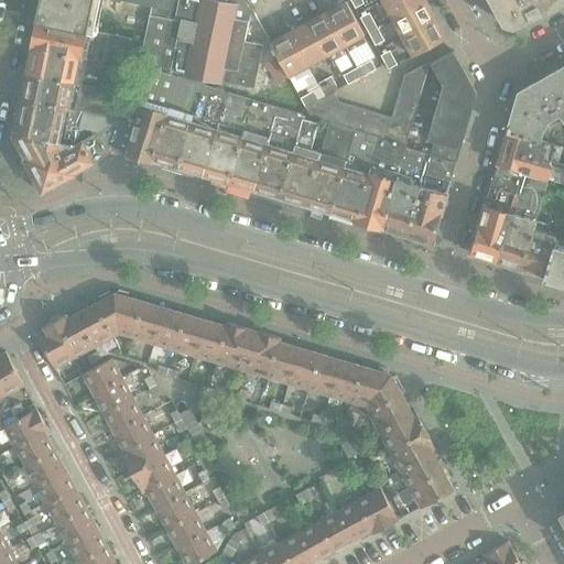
[(166,0),(39,0),(35,20),(91,32),(96,33),(101,0),(114,0),(151,8),(165,10),(166,0)]
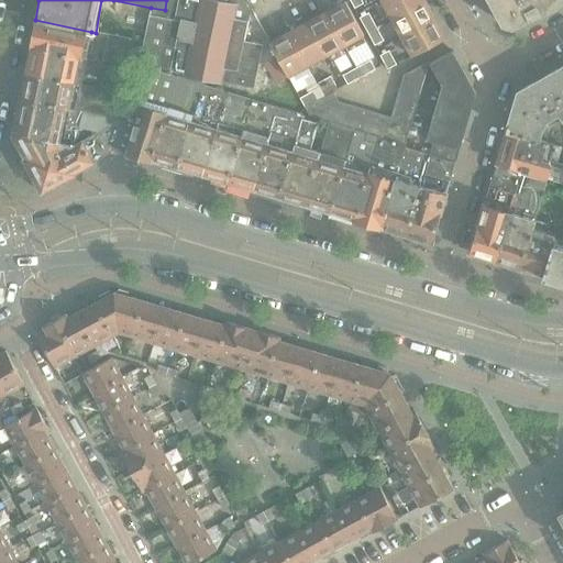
[(245,0),(166,0),(165,10),(151,8),(143,44),(138,67),(172,75),(172,72),(184,75),(184,76),(222,84),(222,83),(254,89),(263,45),(246,42),(251,21),(249,21),(252,10),(245,0)]
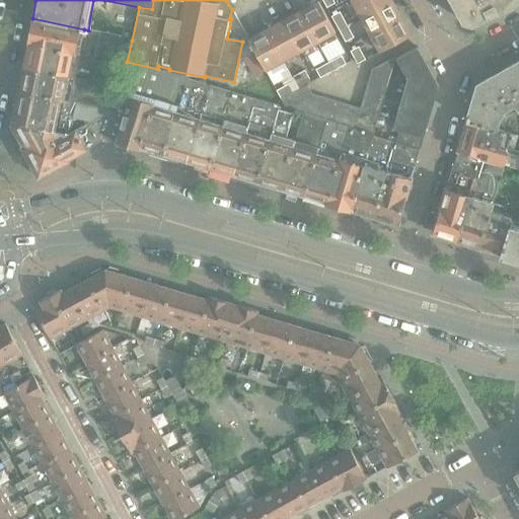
[(360,17),(391,0),(351,0),(360,17)]
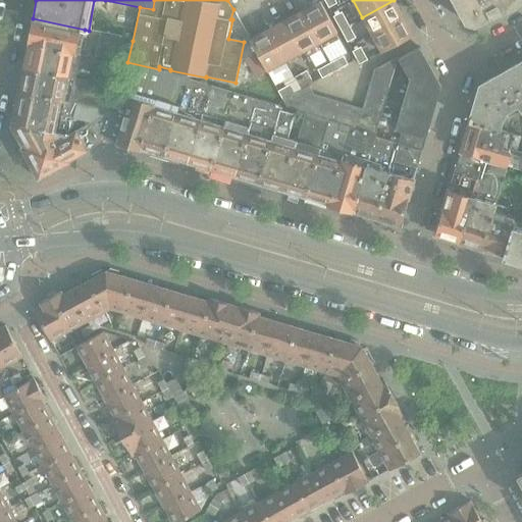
[(403,17),(401,13),(400,13),(397,9),(399,9),(394,0),(362,17),(372,35),(403,17)]
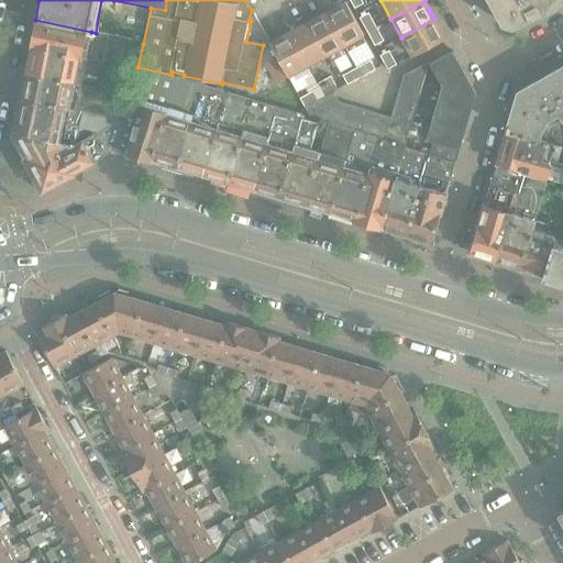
[(562,1),(562,0),(489,0),(503,24),(511,26),(528,18),(528,19),(534,15),(536,17),(562,1)]
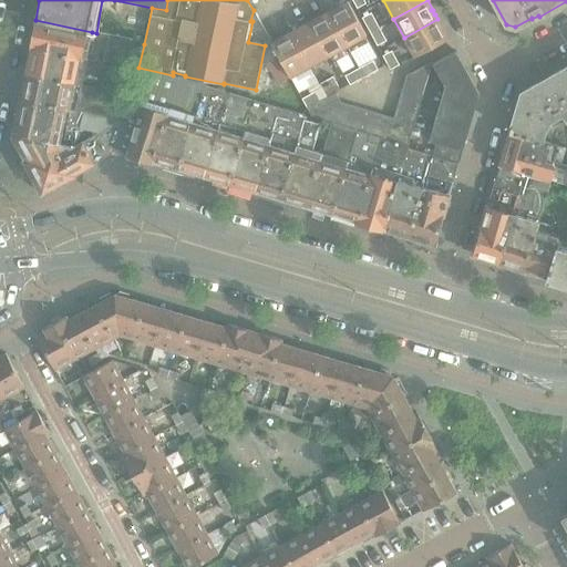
[(367,35),(348,1),(338,7),(338,9),(333,11),(333,10),(328,12),(347,47),(367,35)]
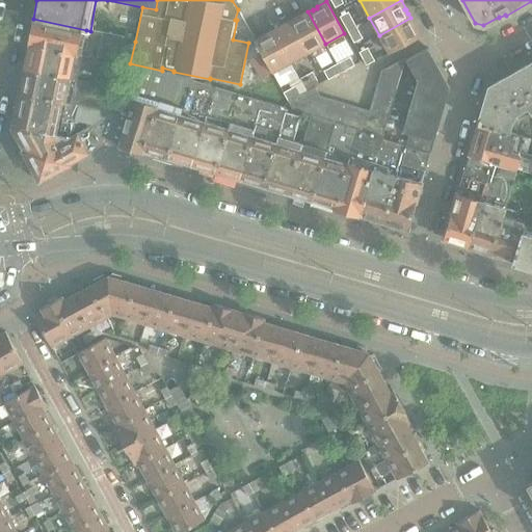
[(325,44),(308,11),(303,15),(303,16),(299,18),(299,17),(290,21),(308,53),(325,44)]
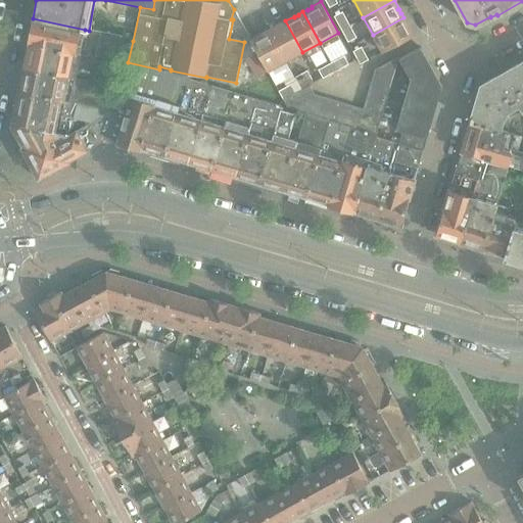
[(349,25),(342,12),(334,16),(340,30),(349,25)]
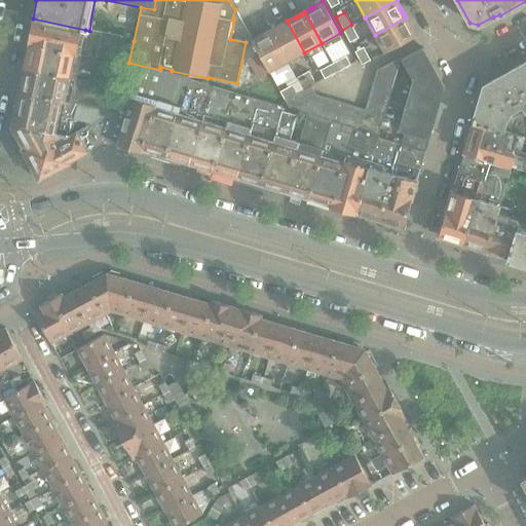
[(416,35),(411,26),(410,27),(408,23),(409,22),(406,17),(375,35),(384,52),(412,38),(416,35)]
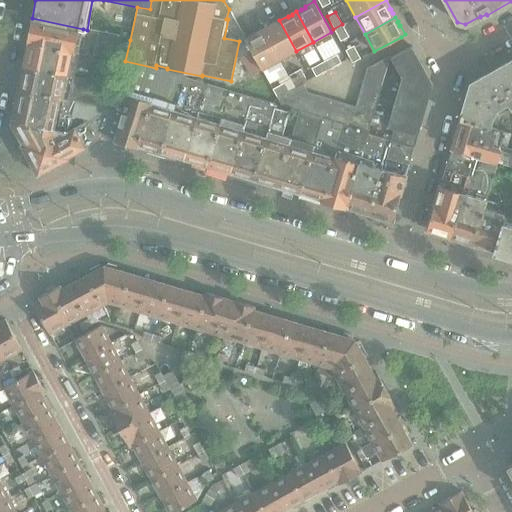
[(125,61),(130,40),(83,30),(83,29),(32,18),(27,43),(28,44),(77,54),(78,53),(125,63),(125,61)]
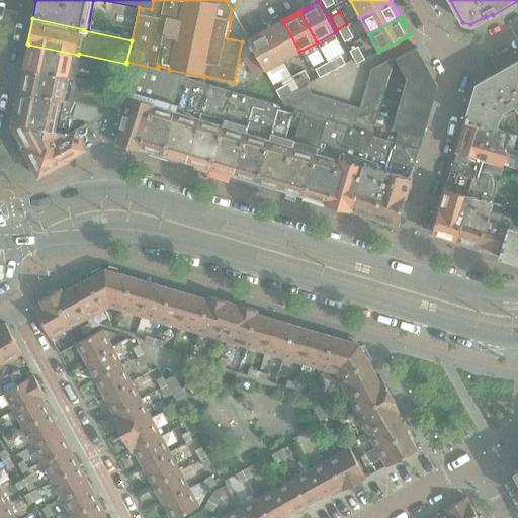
[(299,52),(282,20),(274,24),(275,26),(271,28),(270,27),(265,29),(282,61),(299,52)]
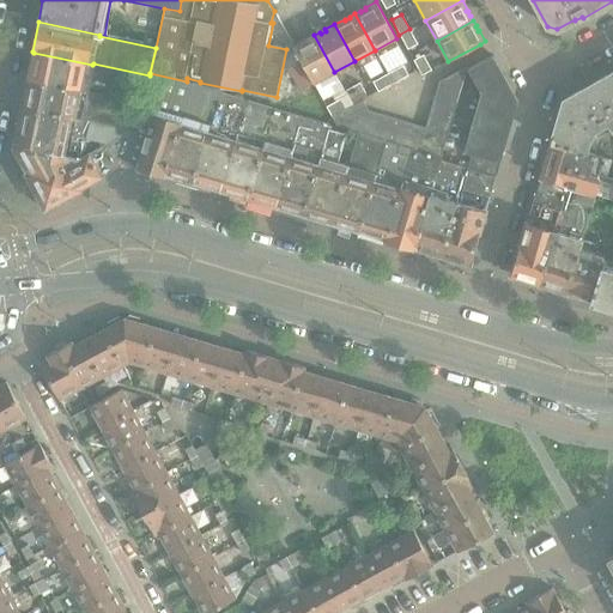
[(418,44),(410,29),(399,35),(407,50),(418,44)]
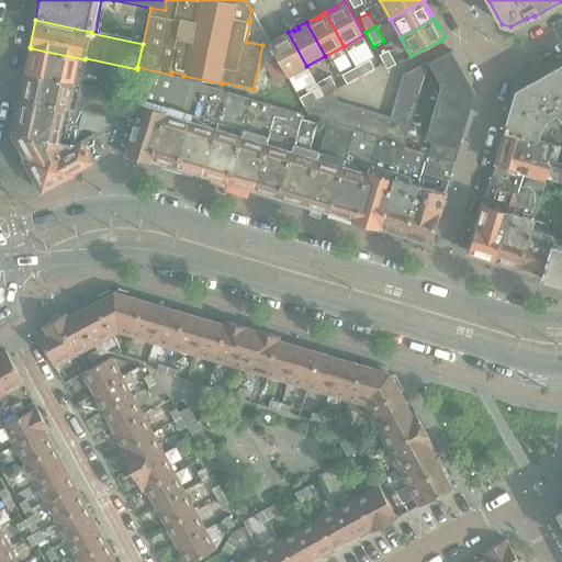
[(306,66),(288,32),(283,35),(284,36),(280,38),(279,37),(269,43),(288,77),(306,66)]
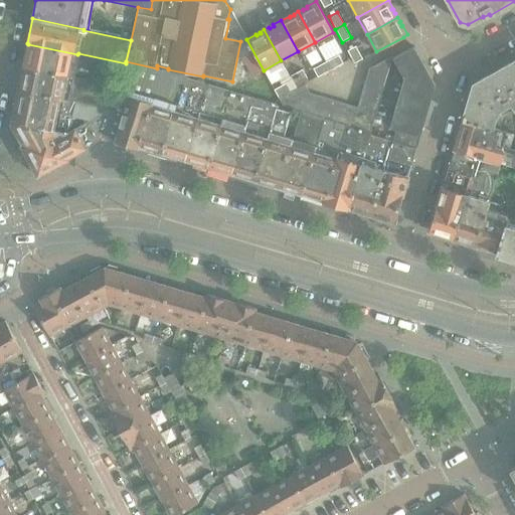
[(116,62),(77,54),(28,44),(24,66),(73,76),(73,74),(102,80),(102,78),(112,80),(116,62)]
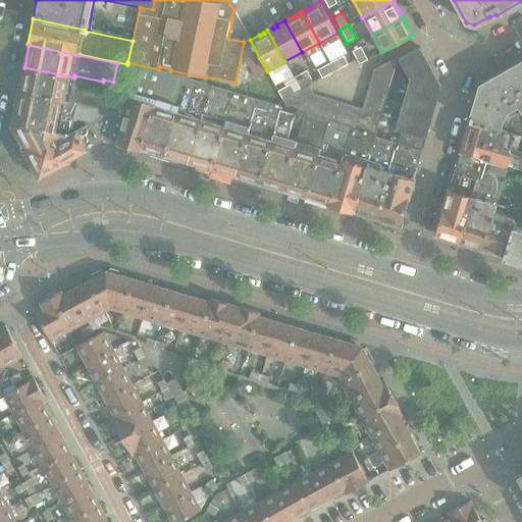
[(367,60),(360,47),(352,51),(359,64),(367,60)]
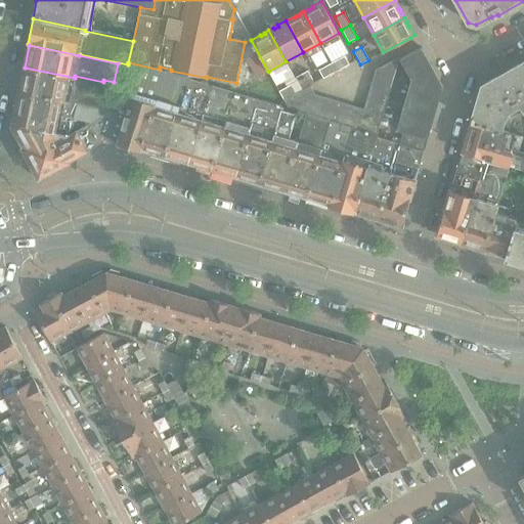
[(432,67),(422,47),(417,50),(400,59),(410,78),(432,67)]
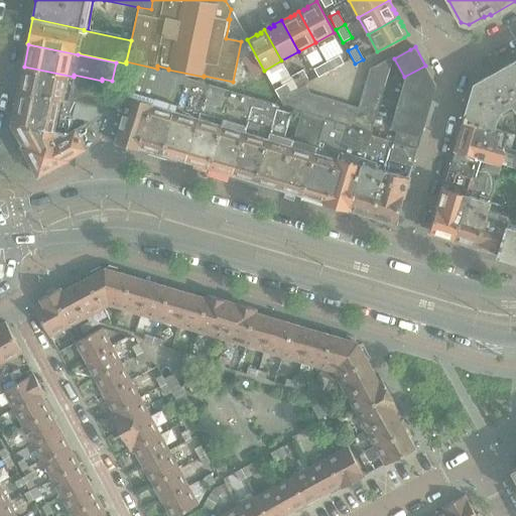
[(344,63),(339,55),(327,62),(331,71),(344,63)]
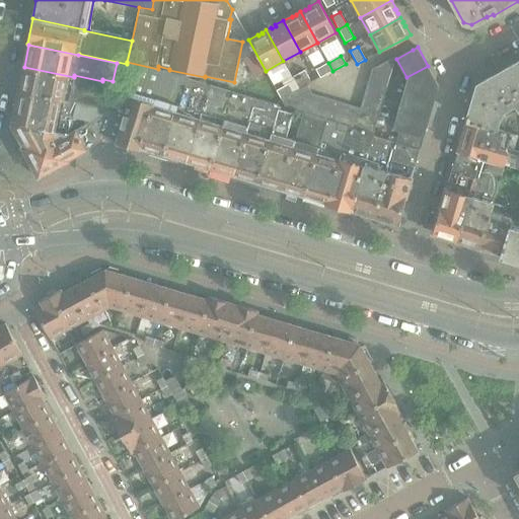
[(388,85),(396,59),(395,57),(371,69),(369,79),(388,85)]
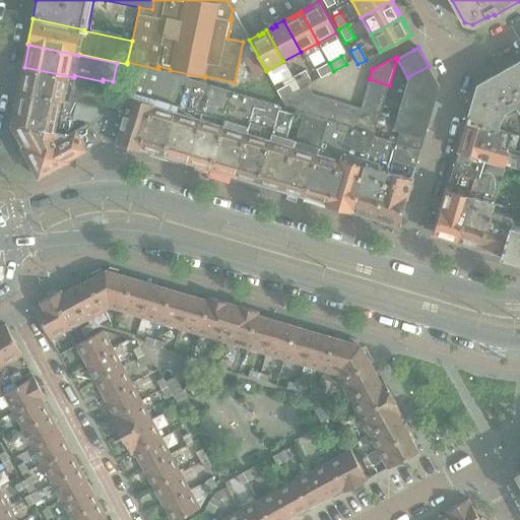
[(519,60),(480,83),(476,88),(467,119),(498,128),(503,111),(517,102),(519,107),(519,60)]
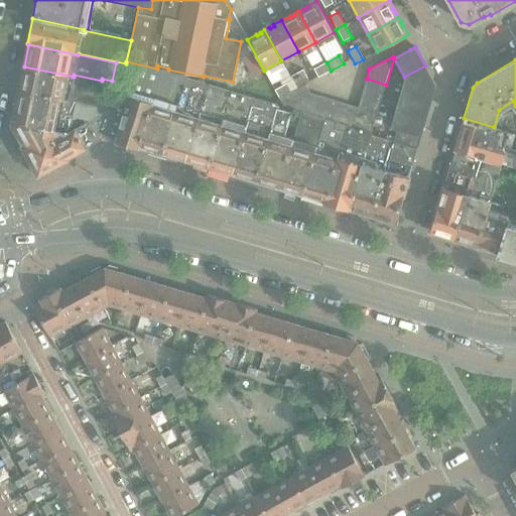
[(139,149),(139,147),(151,106),(161,70),(157,69),(126,61),(126,63),(119,85),(112,110),(109,120),(104,138),(115,141),(139,149)]
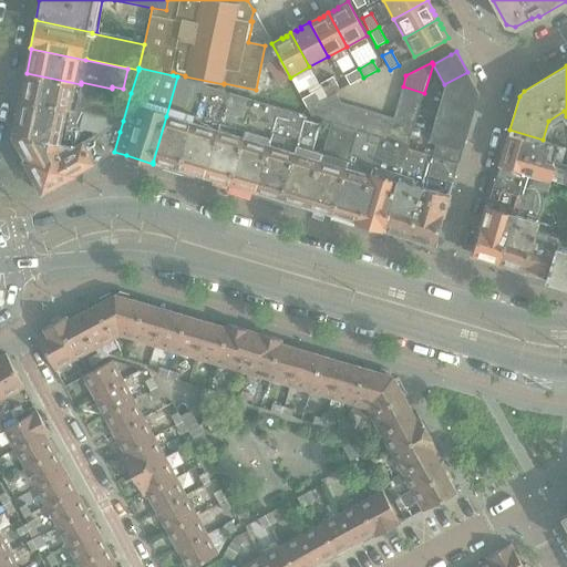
[(363,78),(359,69),(344,75),(349,85),(363,78)]
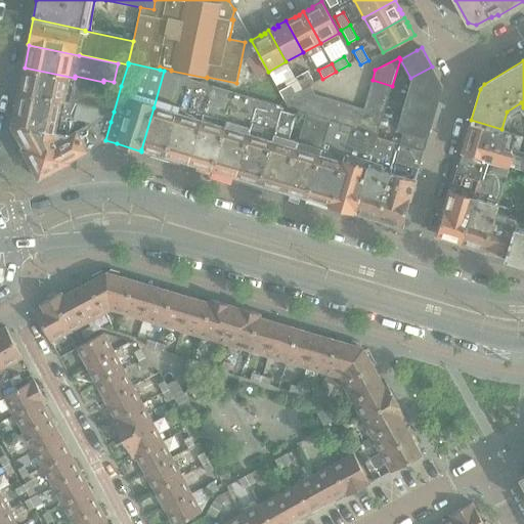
[(432,67),(410,78),(411,81),(408,91),(438,100),(442,87),(432,67)]
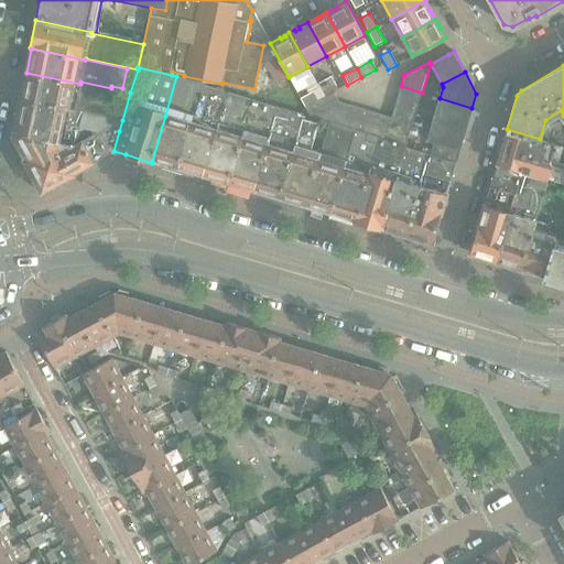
[(122,120),(130,93),(128,93),(128,94),(80,84),(26,73),(21,99),(122,120)]
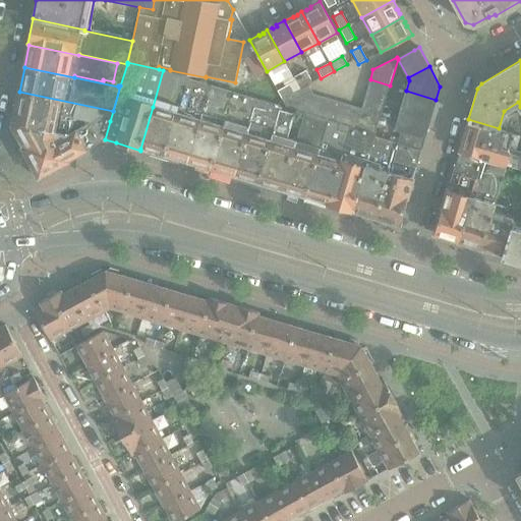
[(164,156),(187,76),(163,70),(153,107),(140,149),(164,156)]
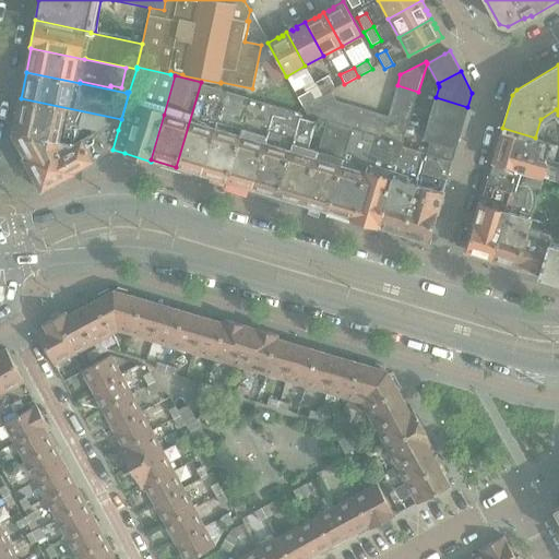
[(335,88),(329,75),(314,83),(317,87),(321,97),(330,92),(335,88)]
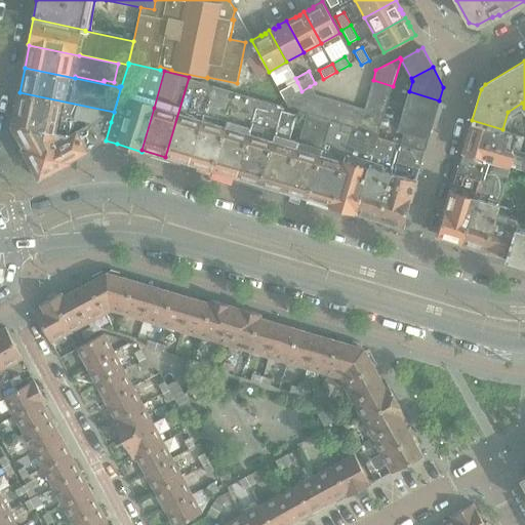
[(208,97),(212,87),(189,80),(189,77),(165,157),(190,164),(208,98),(208,97)]
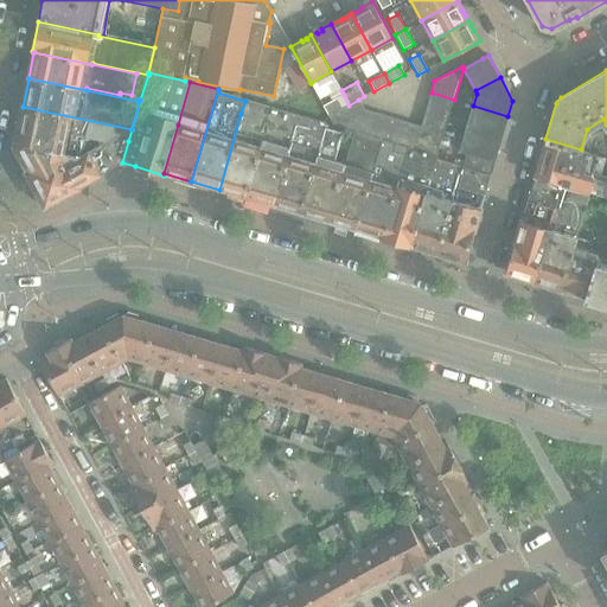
[(451,110),(454,100),(432,93),(428,104),(451,110)]
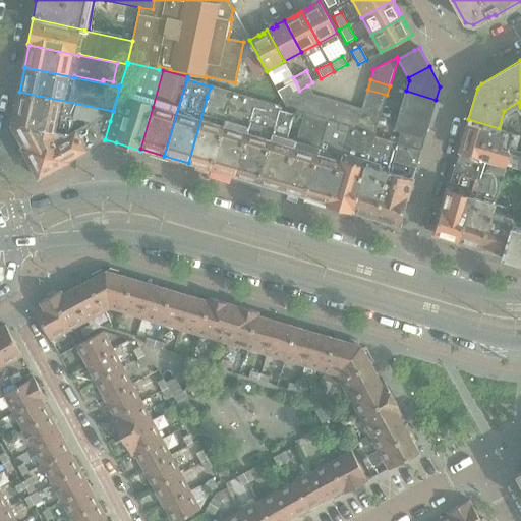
[(282,100),(299,91),(295,81),(278,92),(282,100)]
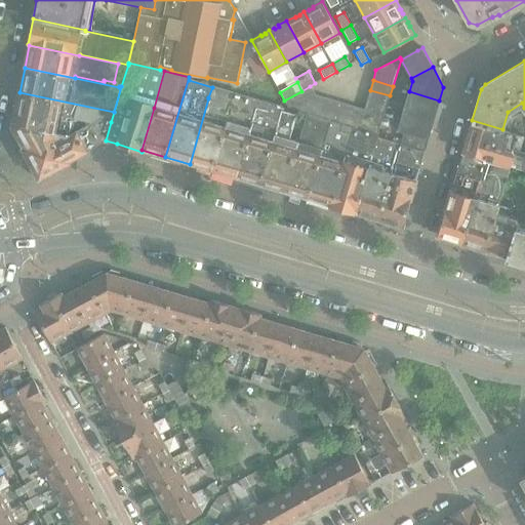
[(304,113),(308,99),(315,95),(310,86),(301,91),(284,101),(288,109),(304,113)]
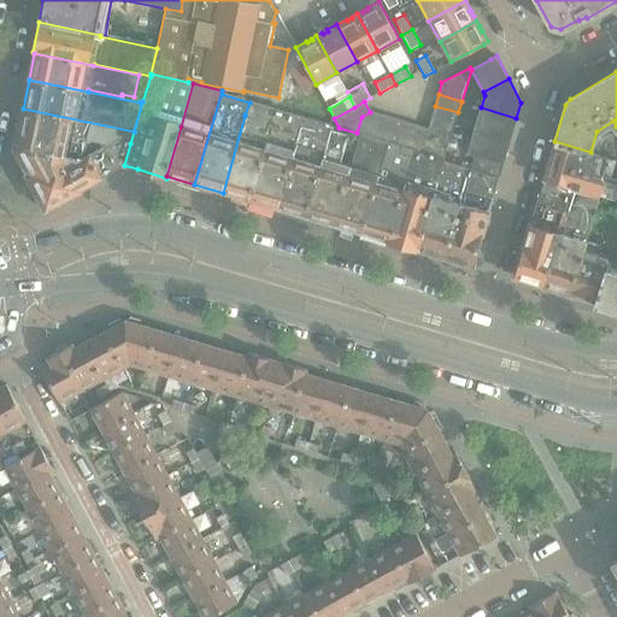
[(250,200),(268,141),(269,135),(270,135),(272,125),(271,124),(275,111),(250,103),(245,115),(245,116),(223,193),(250,200)]
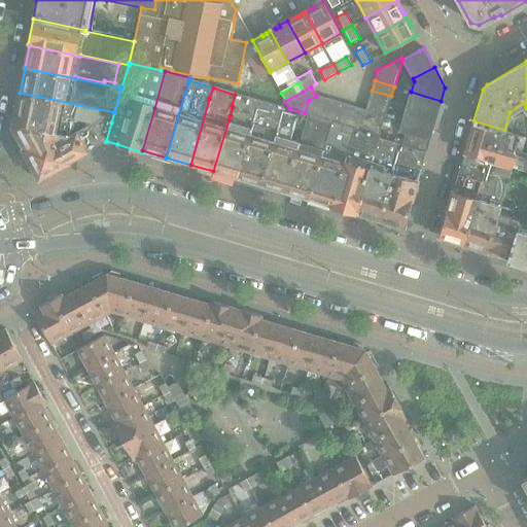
[(388,106),(391,96),(372,91),(369,100),(388,106)]
